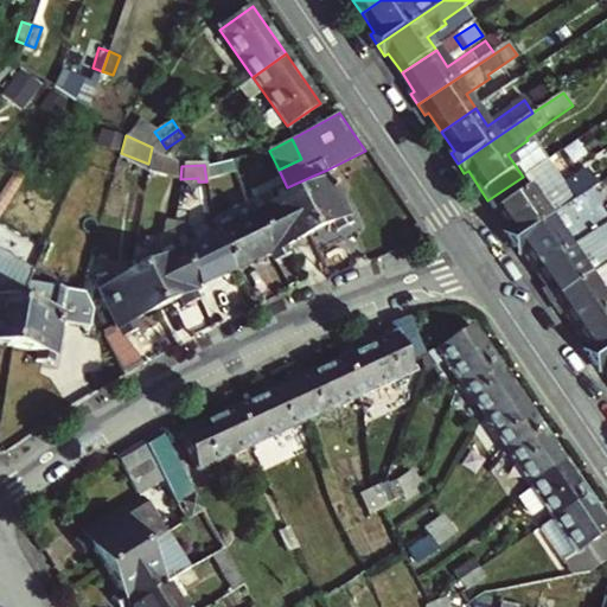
[(235,170),(247,203),(259,198),(247,165),(235,170)]
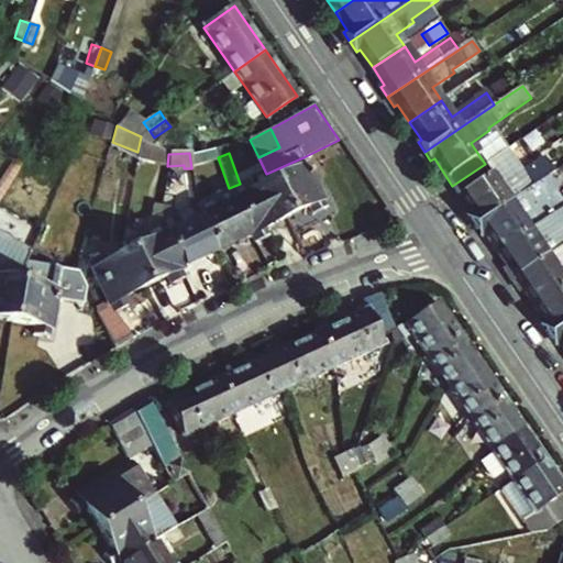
[(500,186),(485,164),(452,186),(471,212),(467,216),(474,225),(545,177),(554,170),(543,156),(500,186)]
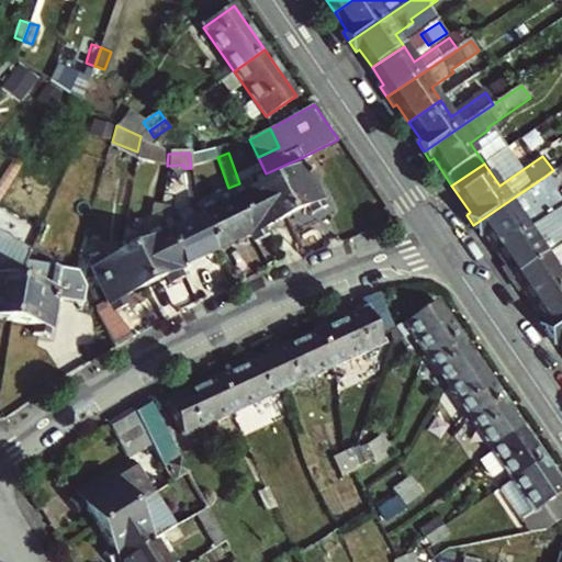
[(217,157),(206,160),(218,192),(228,188),(217,157)]
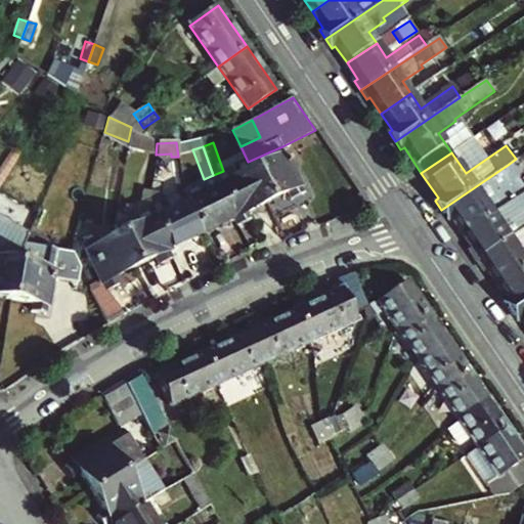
[(272,161),(252,170),(266,202),(288,191),(292,200),(305,193),(282,146),(268,153),(272,161)]
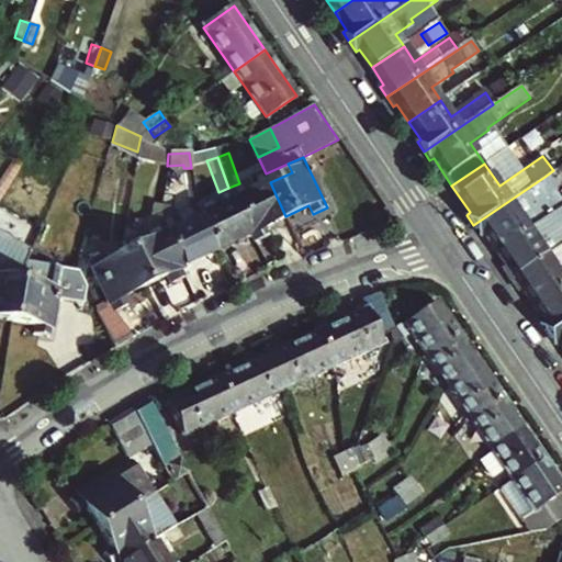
[(292,172),(288,164),(266,173),(270,182),(292,172)]
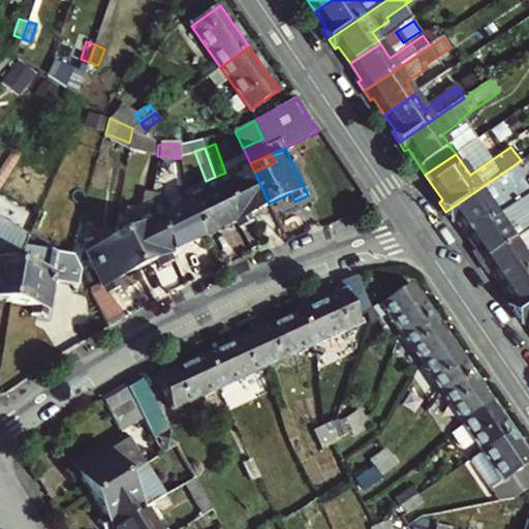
[(512,166),(445,212),(453,221),(456,219),(467,236),(496,215),(489,205),(499,197),(496,192),(520,177),(512,166)]
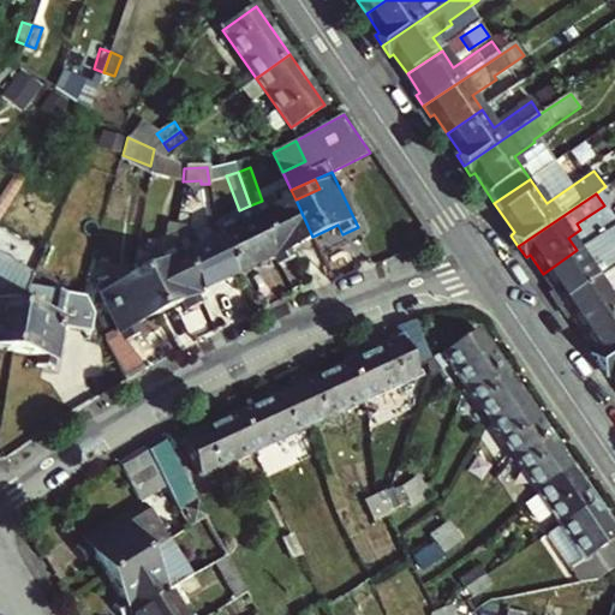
[(290,249),(312,237),(296,199),(255,220),(274,256),(278,266),(294,257),(290,249)]
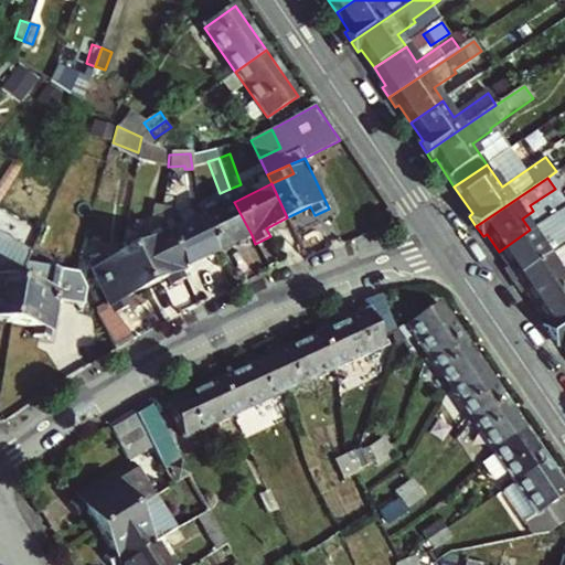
[(219,195),(198,205),(200,219),(224,206),(219,195)]
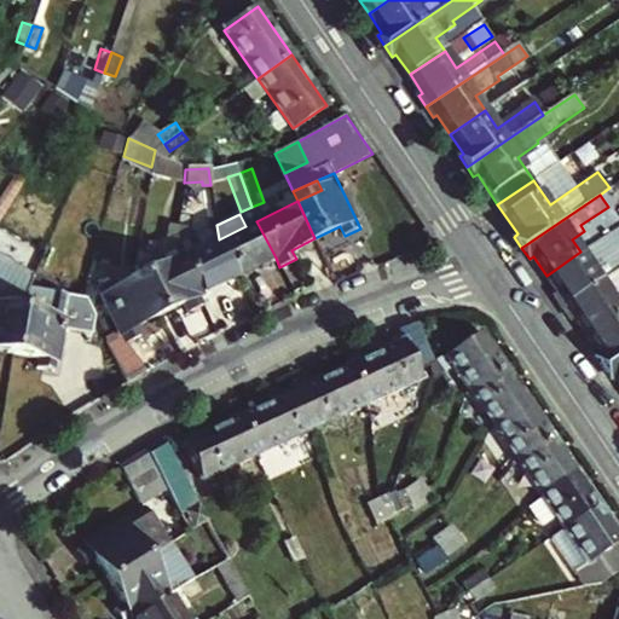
[(173,243),(177,221),(169,221),(167,243),(173,243)]
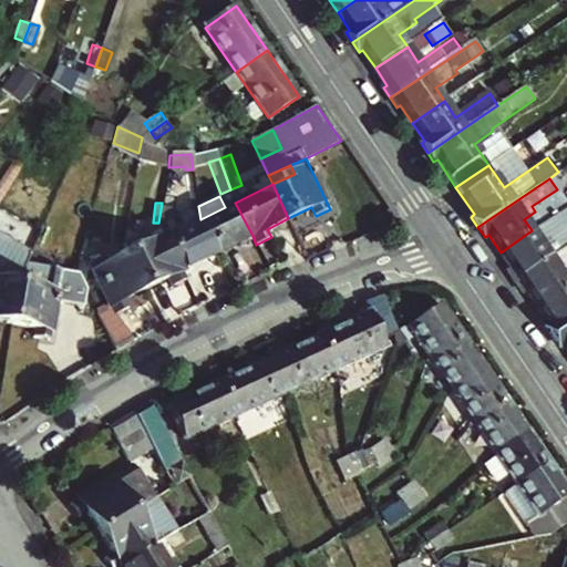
[(225,207),(200,219),(217,254),(253,236),(235,203),(225,207)]
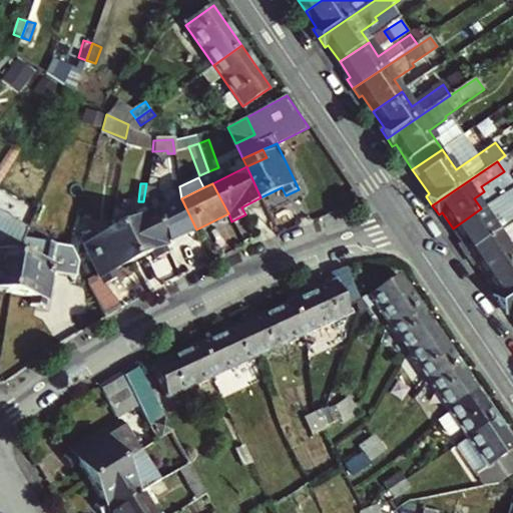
[(179,186),(147,201),(147,210),(149,214),(181,198),(179,186)]
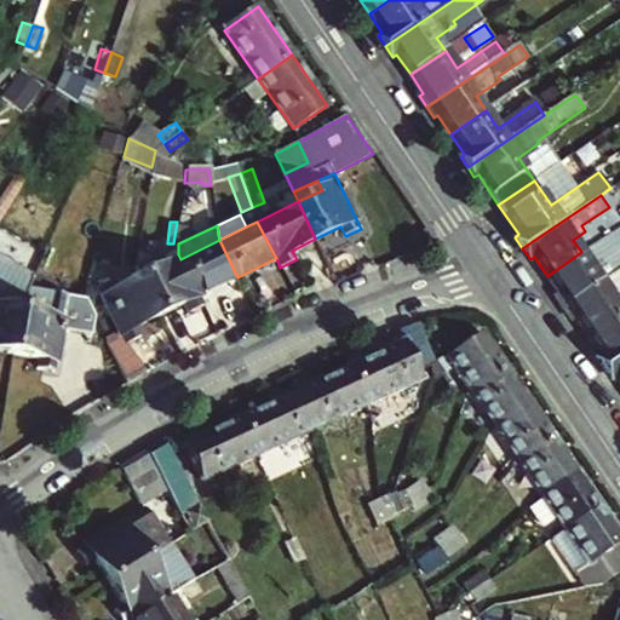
[(219,240),(181,259),(199,297),(237,277),(219,240)]
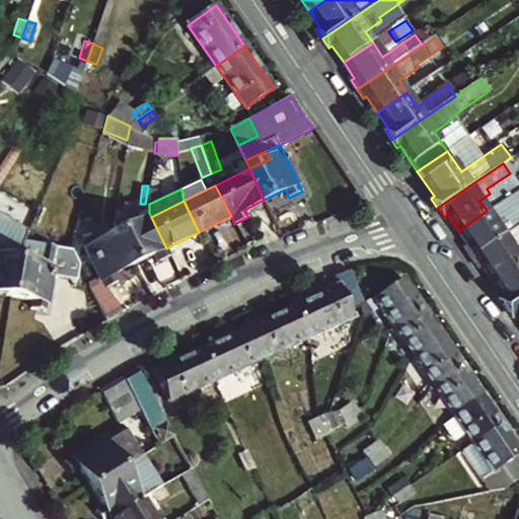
[(0,219),(5,211),(0,207),(0,296),(11,298),(17,262),(26,241),(0,235),(0,219)]
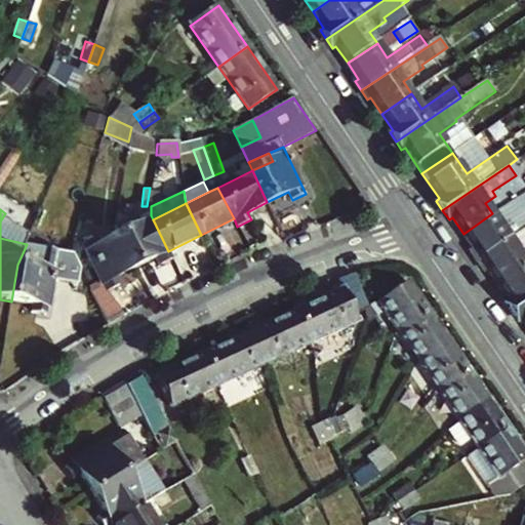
[(129,218),(133,229),(151,220),(146,211),(129,218)]
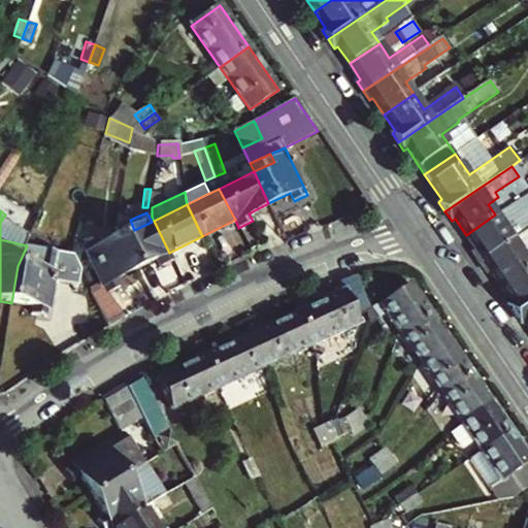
[(495,215),(466,235),(477,251),(473,254),(480,263),(512,240),(527,229),(527,213),(505,230),(495,215)]
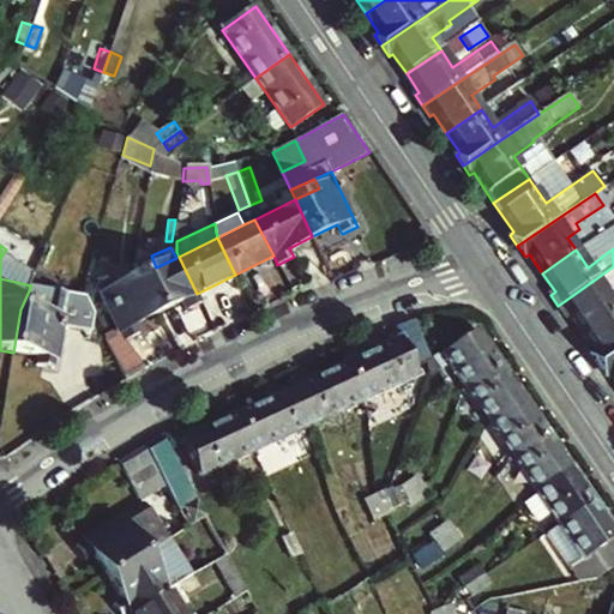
[(176,258),(156,268),(138,276),(157,312),(182,300),(187,309),(202,302),(197,294),(179,257),(176,258)]
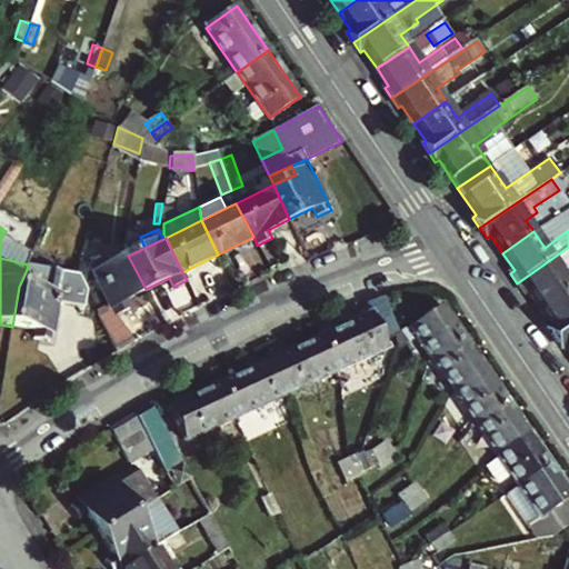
[(110,302),(97,309),(116,349),(132,341),(120,313),(131,309),(127,299),(146,289),(128,256),(109,266),(105,257),(91,263),(110,302)]
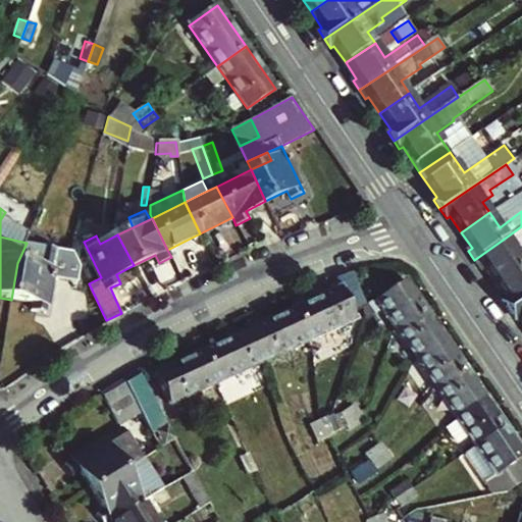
[(521,260),(506,238),(474,260),(480,269),(484,266),(496,282),(521,265),(521,260)]
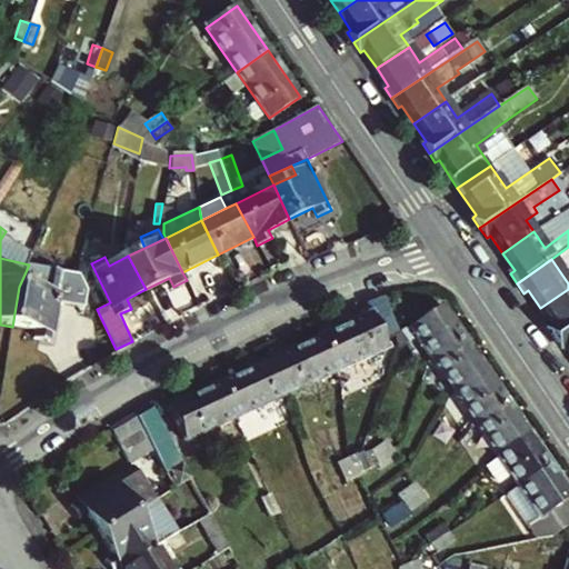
[(19,287),(12,327),(35,331),(33,339),(49,341),(59,285),(45,281),(42,291),(19,287)]
